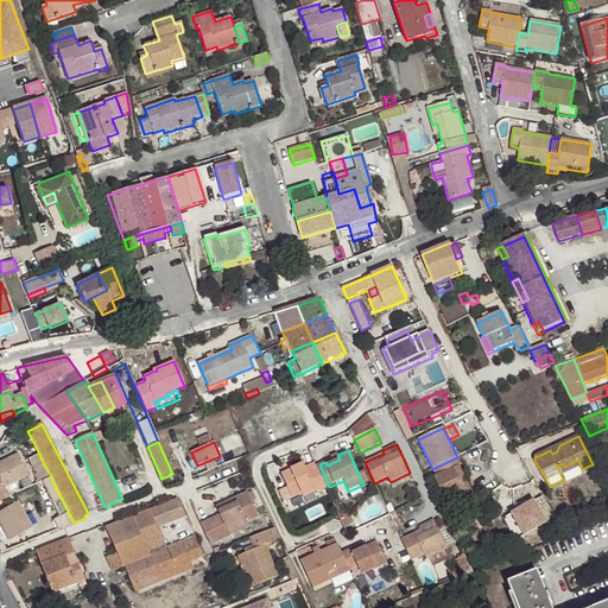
[(33,469),(44,464),(38,451),(26,457),(33,469)]
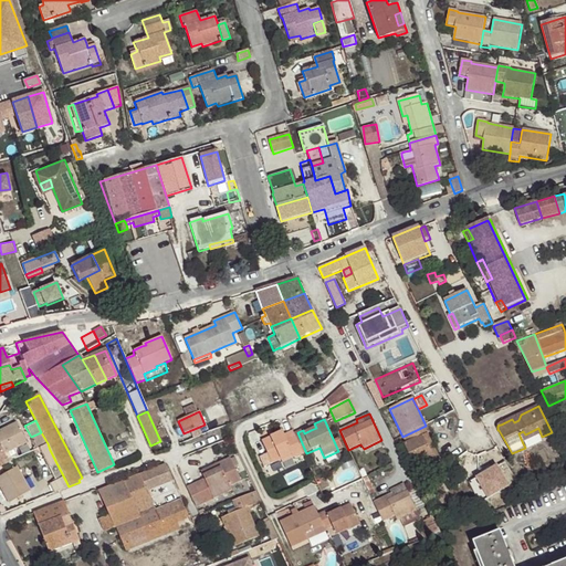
[(0,430),(0,448),(3,456),(28,443),(17,422),(0,430)]
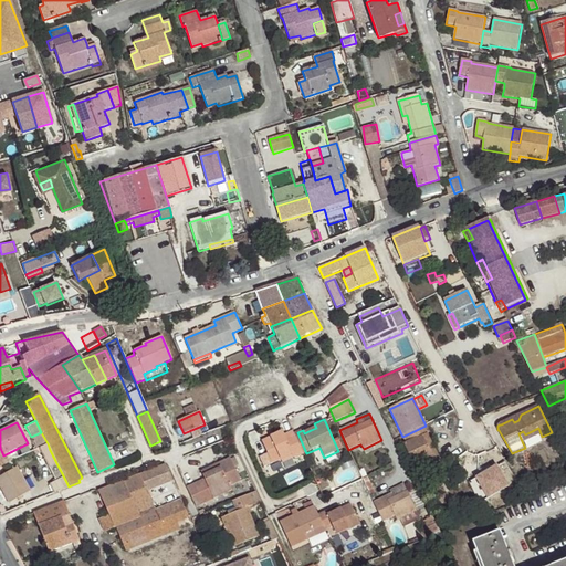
[(426,426),(402,437),(406,442),(404,443),(417,470),(426,467),(436,461),(425,436),(428,433),(429,432),(426,426)]
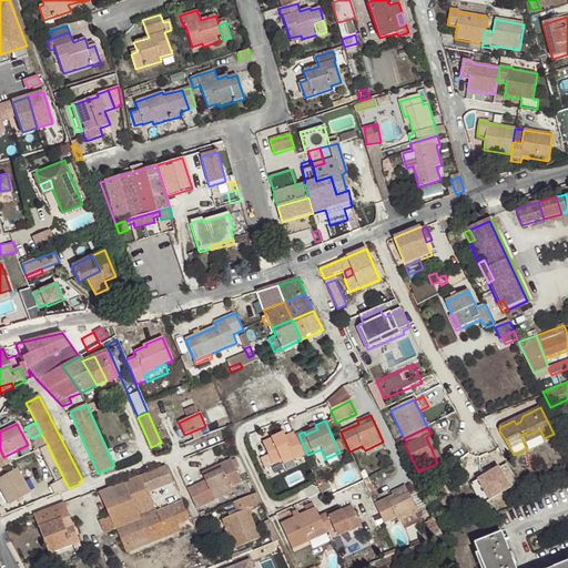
[(307,455),(298,434),(295,435),(294,433),(285,436),(284,433),(263,443),(269,455),(273,465),(282,460),(282,462),(293,457),(294,460),(295,462),(307,455)]
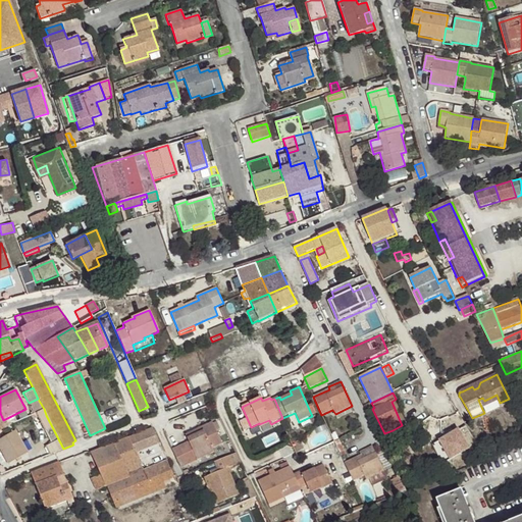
[(478,400),(482,409),(487,406),(484,401),(482,398),(478,400)]
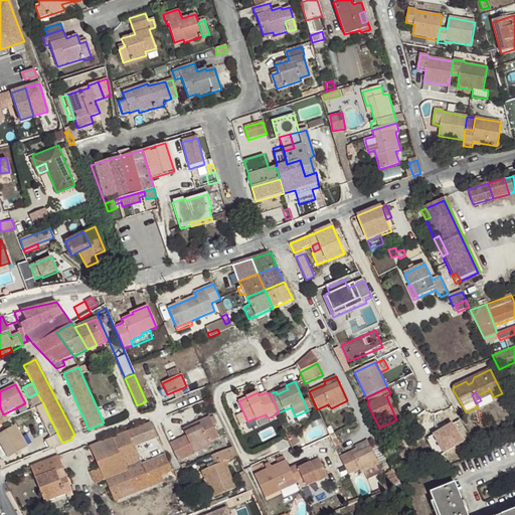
[(35,408),(43,403),(37,393),(28,397),(33,408),(35,408)]
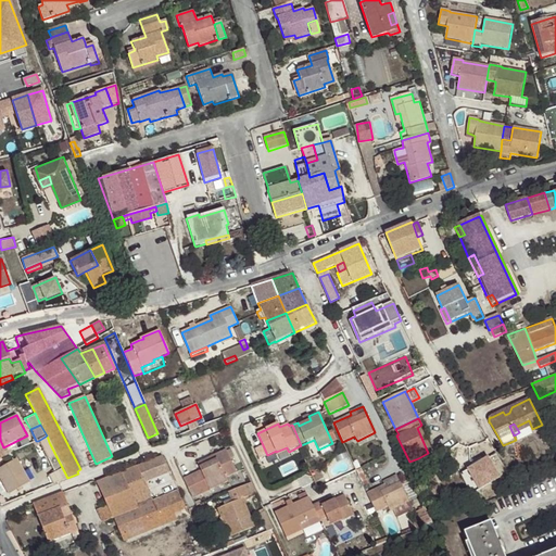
[(432,451),(420,426),(417,428),(428,453),(432,451)]
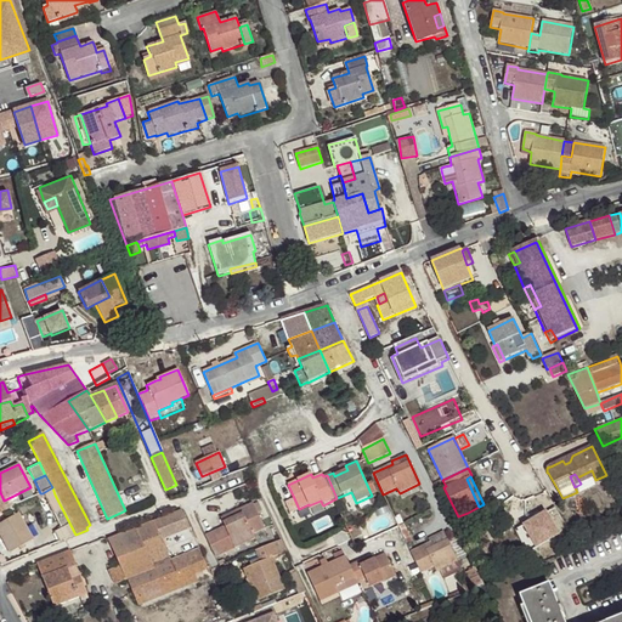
[(55,495),(52,487),(43,493),(45,498),(55,495)]
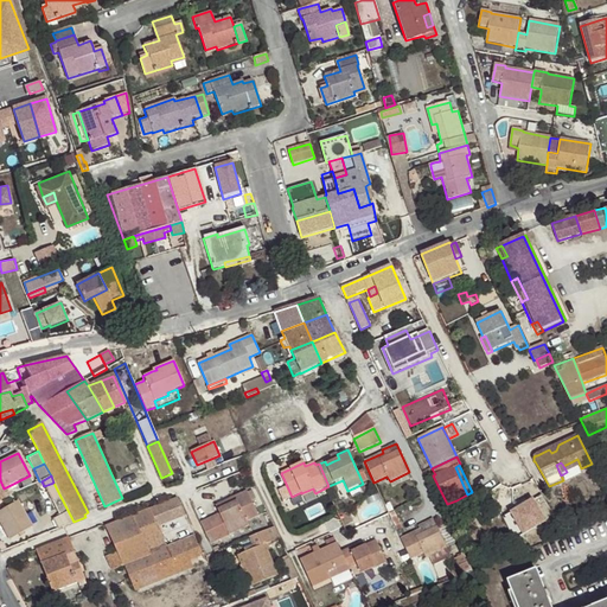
[(62,528),(74,522),(53,483),(44,486),(59,516),(57,518),(62,528)]
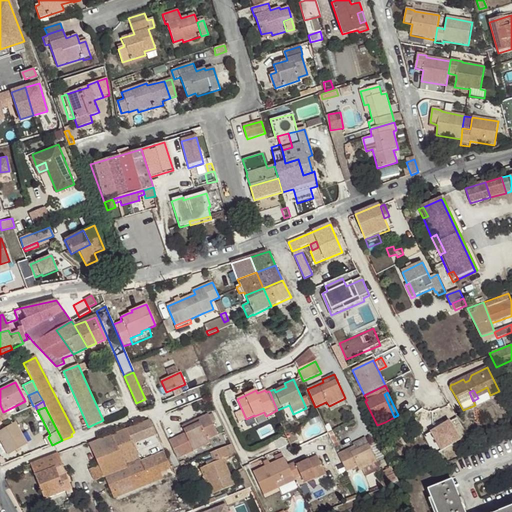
[(246,419),(242,410),(235,413),(240,422),(246,419)]
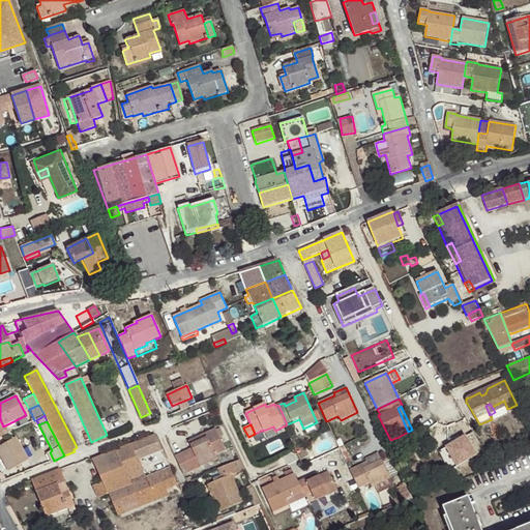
[(189,445),(192,448),(200,468),(217,460),(215,455),(227,451),(215,429),(205,434),(207,437),(189,445)]
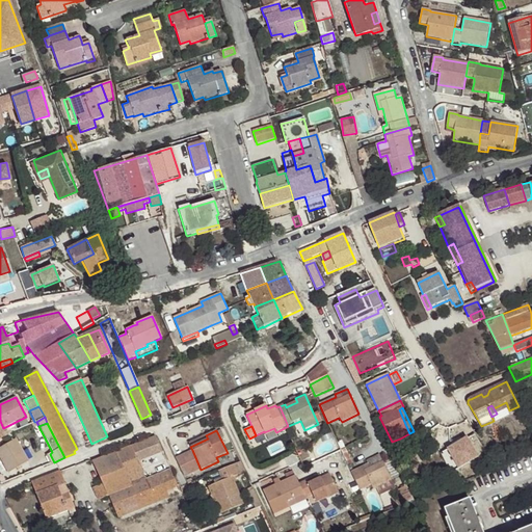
[(28,461),(11,433),(6,434),(10,442),(0,447),(0,459),(8,473),(16,469),(21,466),(28,461)]
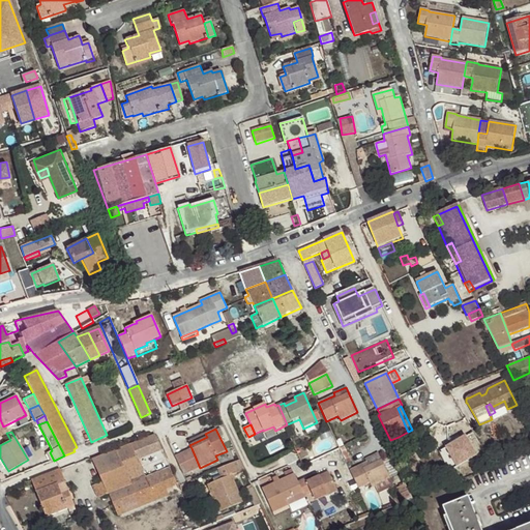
[(207,437),(205,434),(188,442),(189,445),(207,437)]
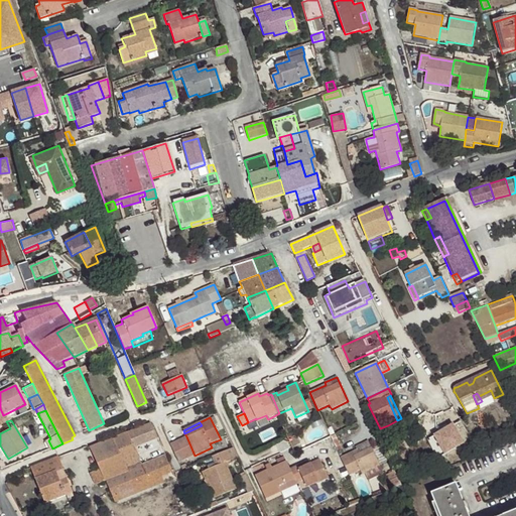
[(115,503),(175,479),(165,456),(147,463),(138,445),(157,437),(151,423),(99,443),(92,450),(101,470),(106,482),(110,480),(113,489),(110,492),(115,503)]
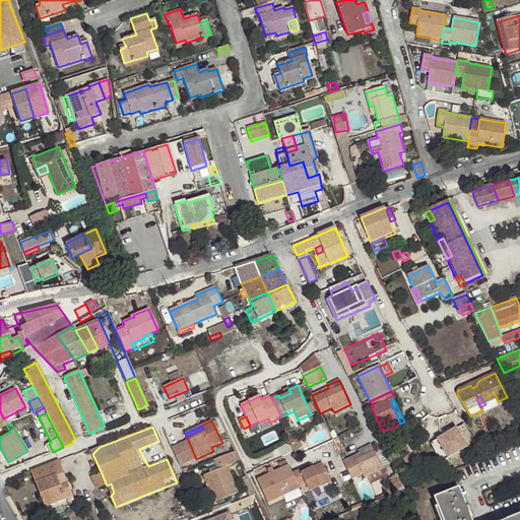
[(391,429),(383,432),(386,440),(394,436),(391,429)]
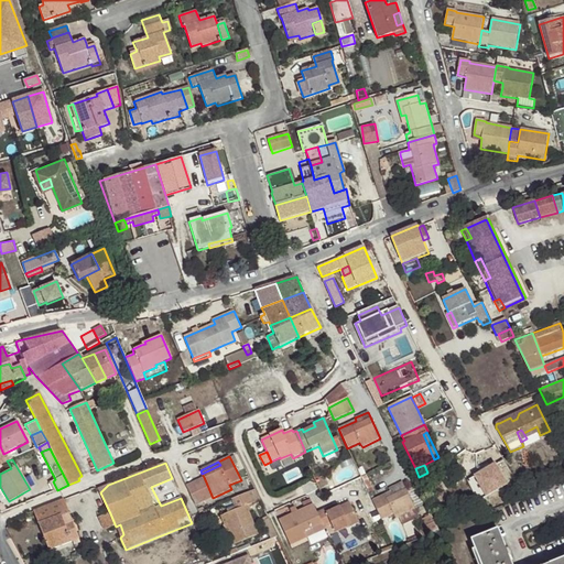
[(194,481),(204,502),(213,498),(204,477),(194,481)]
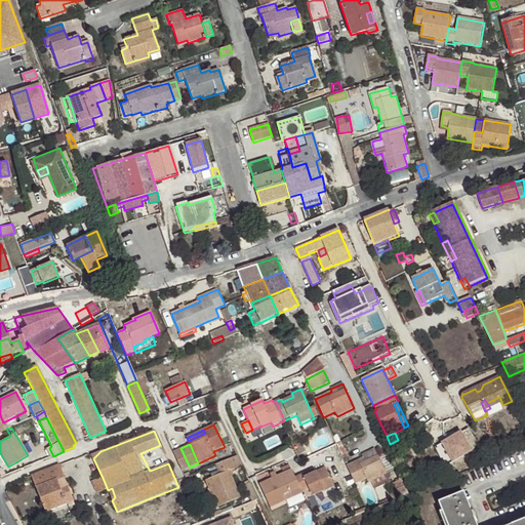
[(180,448),(173,451),(183,471),(190,468),(180,448)]
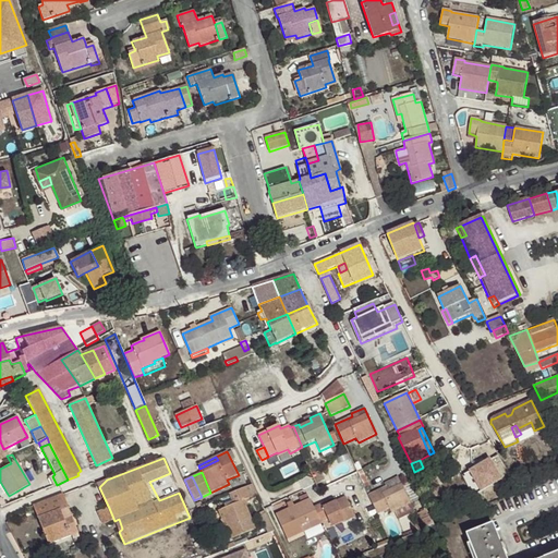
[(492,484),(471,493),(475,504),(496,495),(492,484)]
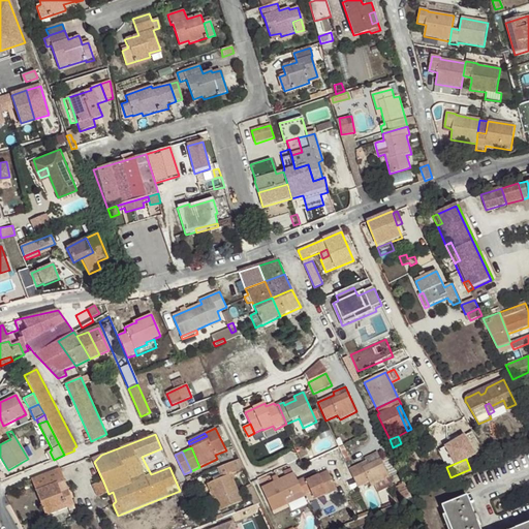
[(244,470),(240,460),(217,468),(220,475),(221,478),(214,481),(209,484),(220,510),(242,502),(231,475),(244,470)]
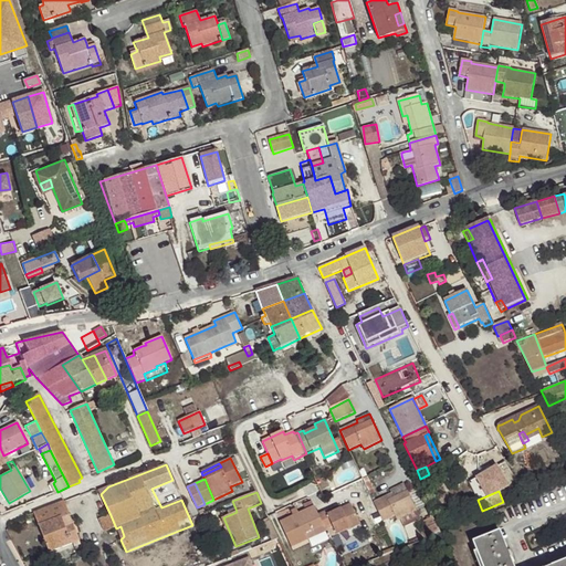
[(374,502),(383,523),(395,517),(397,522),(417,512),(408,492),(399,495),(395,498),(392,494),(374,502)]
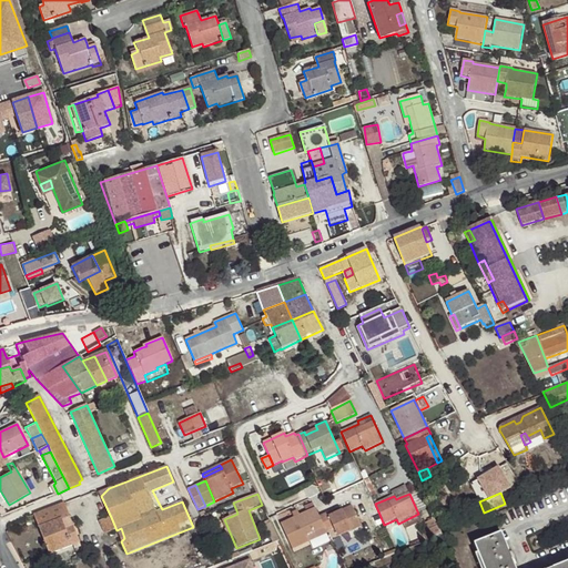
[(80,544),(64,504),(33,516),(50,555),(80,544)]
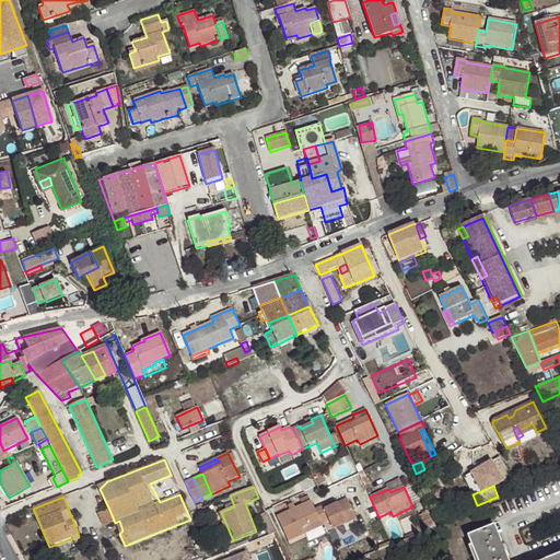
[(322,506),(315,510),(322,524),(329,521),(333,529),(356,520),(347,499),(336,504),(324,510),(322,506)]
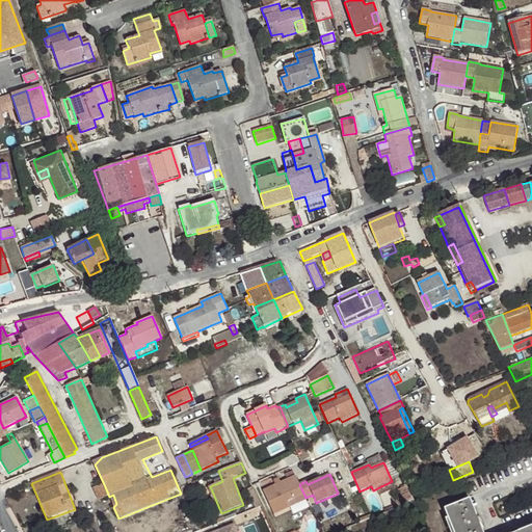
[(299,484),(295,476),(281,483),(272,487),(263,491),(274,515),(307,500),(306,498),(299,484)]
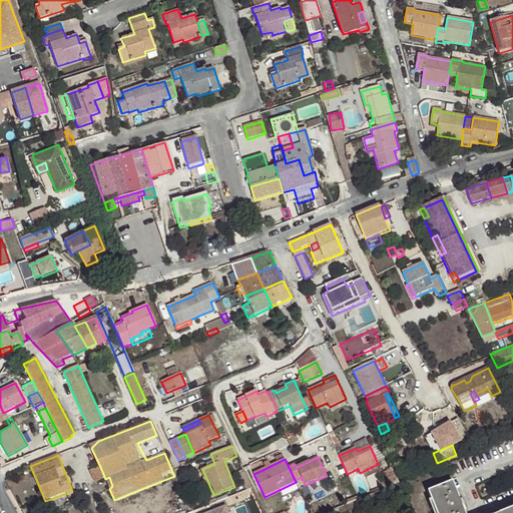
[(295,464),(297,467),(308,462),(306,459),(295,464)]
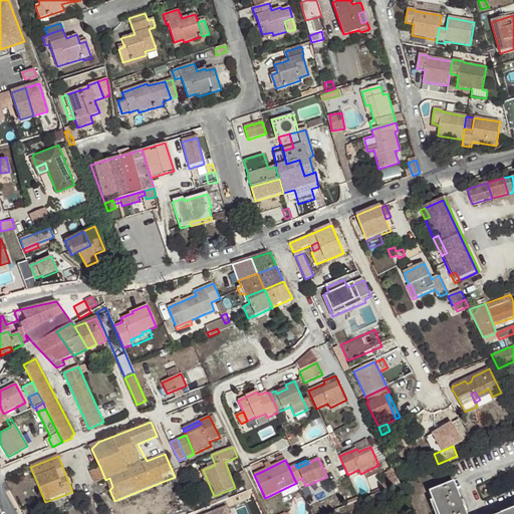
[(263,471),(271,467),(269,462),(260,467),(263,471)]
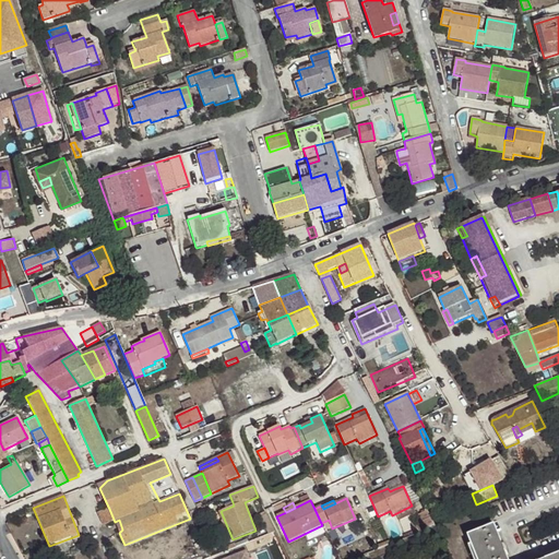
[(115,522),(109,509),(98,513),(104,526),(115,522)]
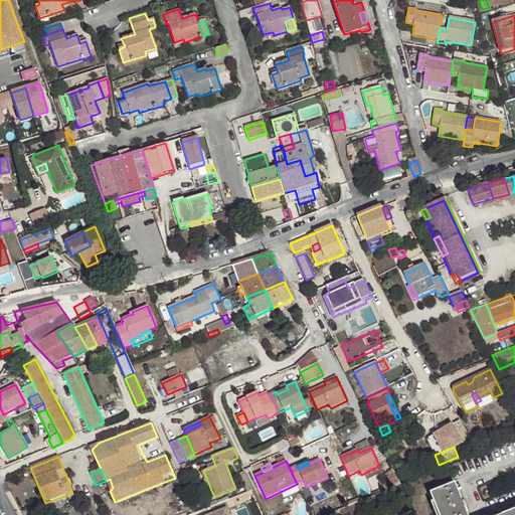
[(418,477),(416,470),(405,474),(408,480),(418,477)]
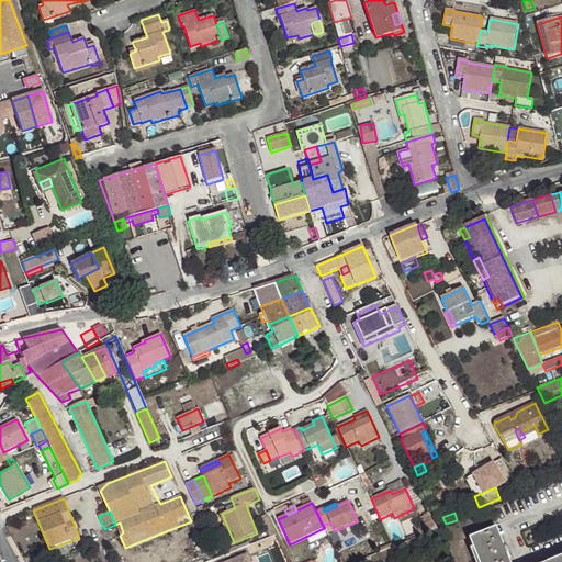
[(231,543),(234,542),(222,514),(220,515),(224,526),(223,527),(231,543)]
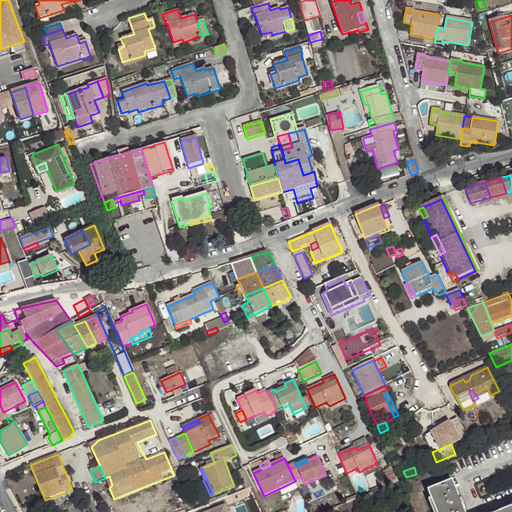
[(399,482),(391,468),(382,472),(384,479),(380,481),(384,489),(399,482)]
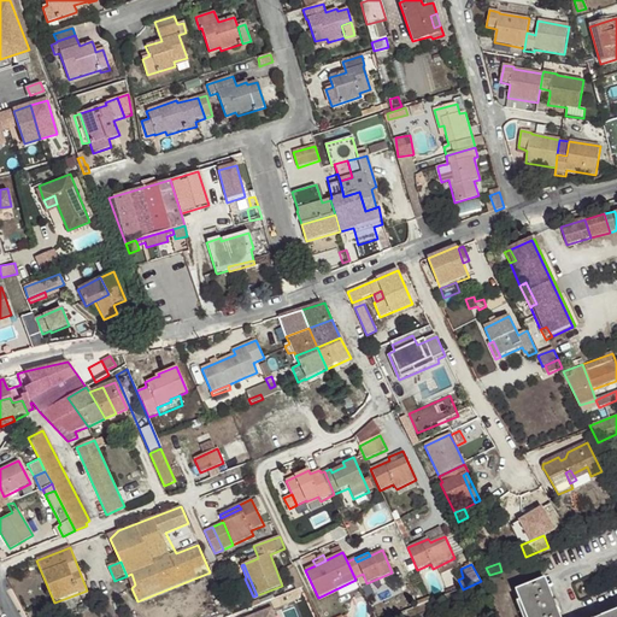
[(294,581),(298,589),(304,587),(299,579),(294,581)]
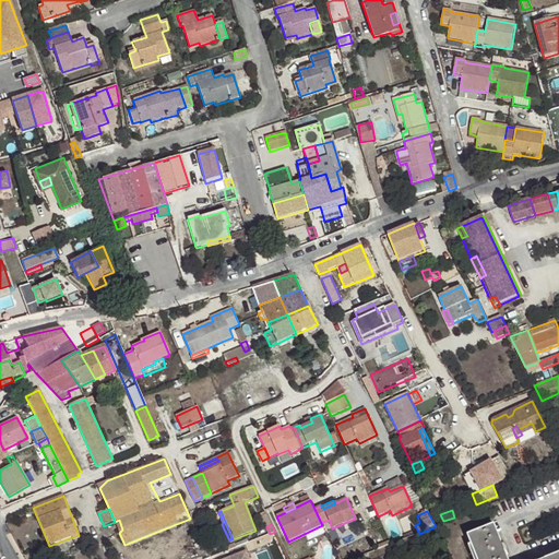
[(507,558),(494,525),(467,536),(476,558),(507,558)]
